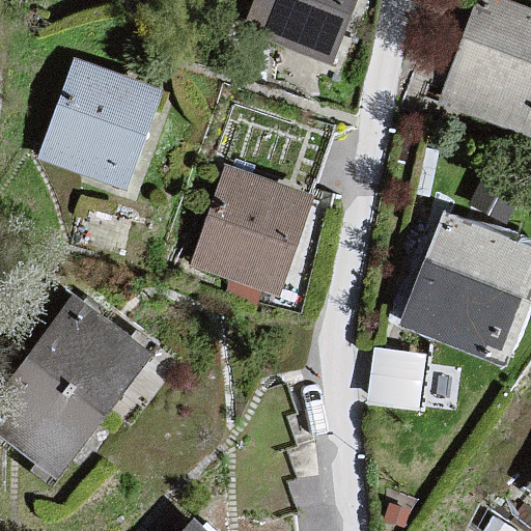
[(344,0),(238,0),(231,23),(319,63),(344,0)]
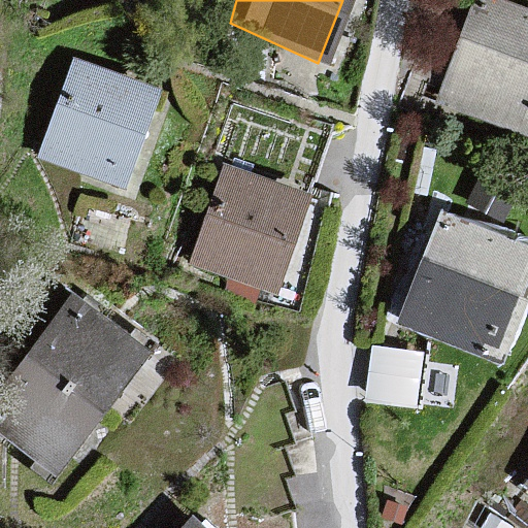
[(527,18),(474,0),(458,0),(426,101),(527,138),(527,18)]
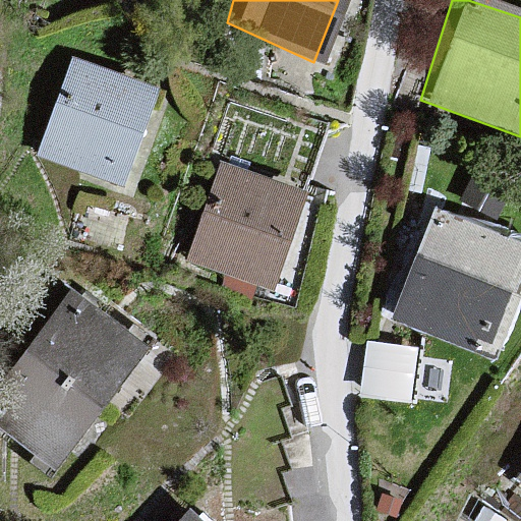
[(160,88),(72,56),(37,155),(124,186),(160,88)]
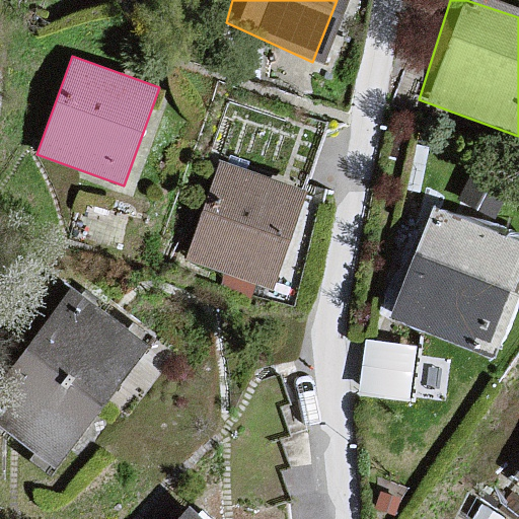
[(314,179),(209,154),(166,263),(268,305),(314,179)]
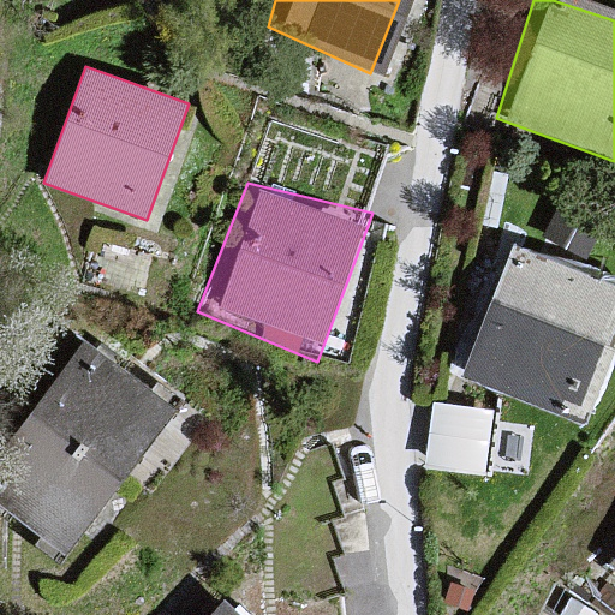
[(614,332),(614,266),(515,234),(449,376),(573,435),(614,332)]
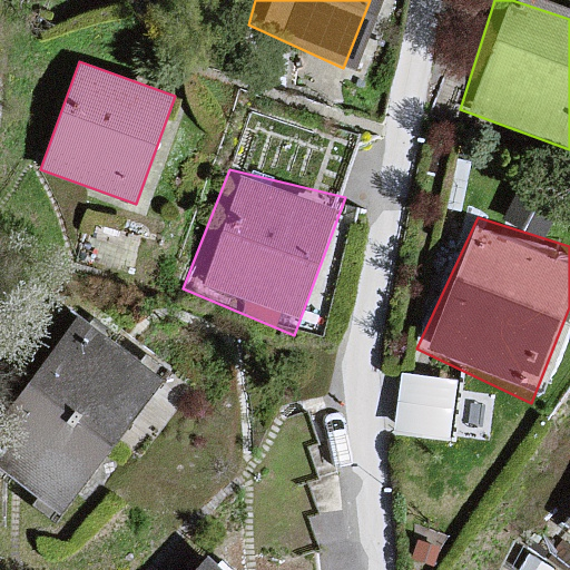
[(164,380),(78,316),(0,420),(0,465),(64,513),(164,380)]
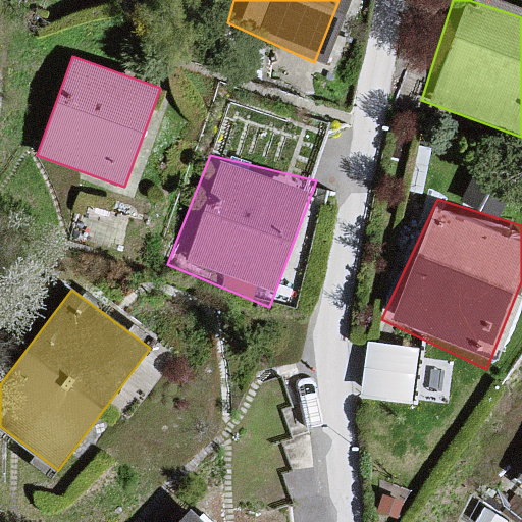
[(368,334),(366,388),(413,390),(416,336),(368,334)]
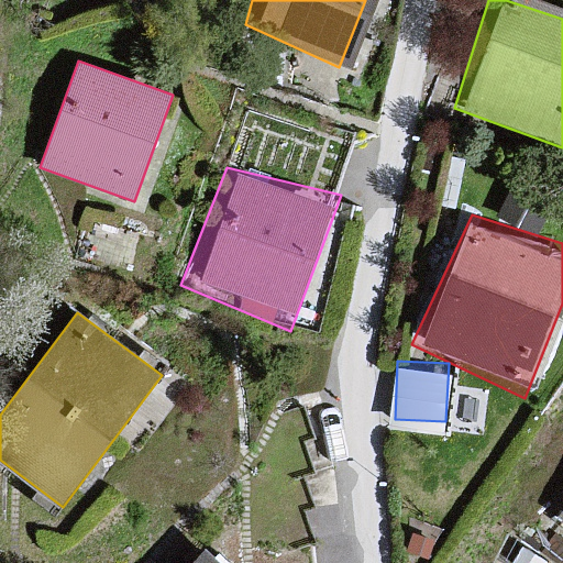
[(562,500),(544,526),(562,537),(562,500)]
